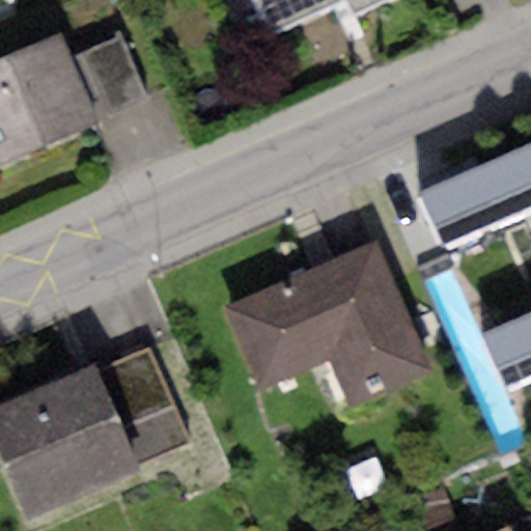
[(259,0),(278,35),(348,1),(357,18),(393,0),(259,0)]
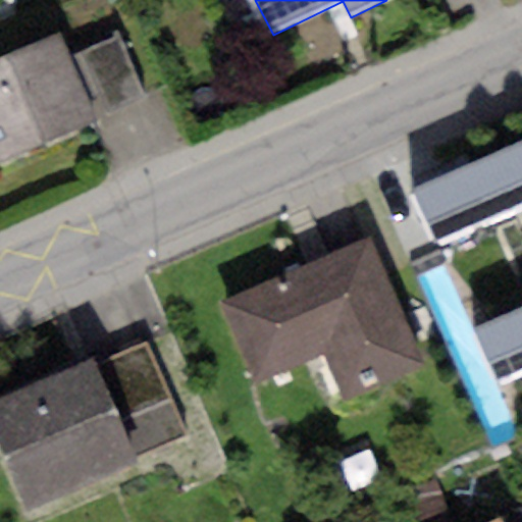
[(60,35),(0,59),(0,164),(98,124),(88,102),(69,57),(60,35)]
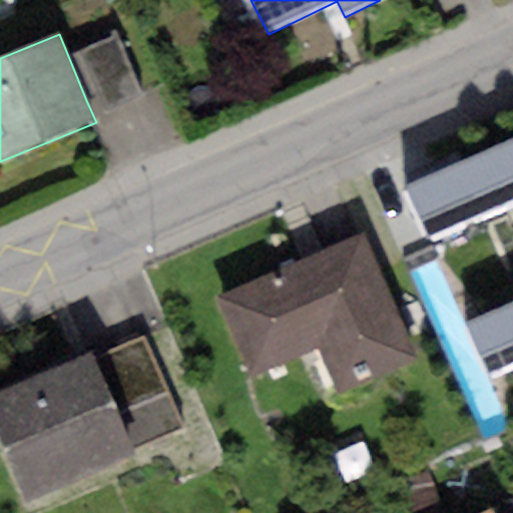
[(116,37),(68,56),(86,100),(98,95),(104,111),(141,96),(116,37)]
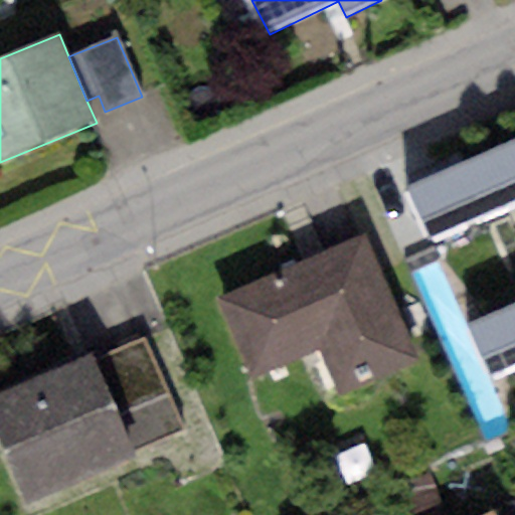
[(514,140),(407,185),(433,244),(514,209),(514,140)]
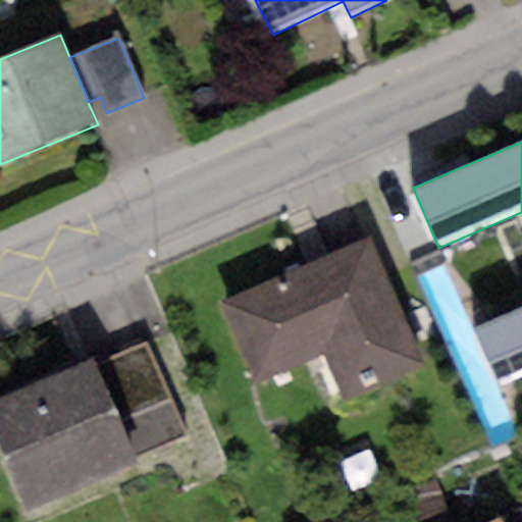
[(373,246),(223,306),(255,385),(325,357),(342,399),(422,367),(373,246)]
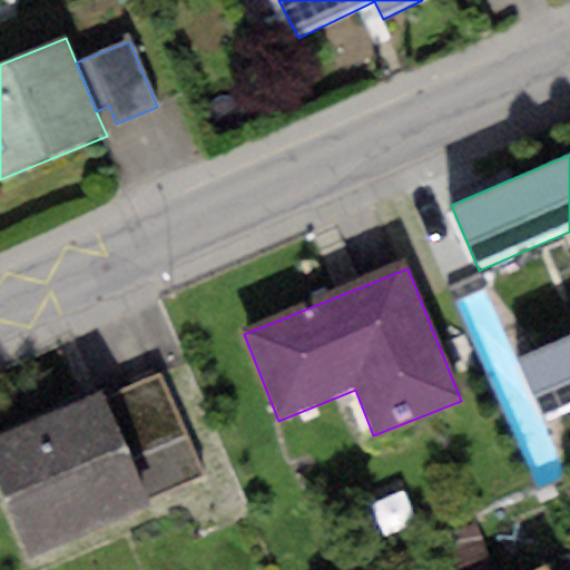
[(569,336),(519,359),(544,416),(569,404),(569,336)]
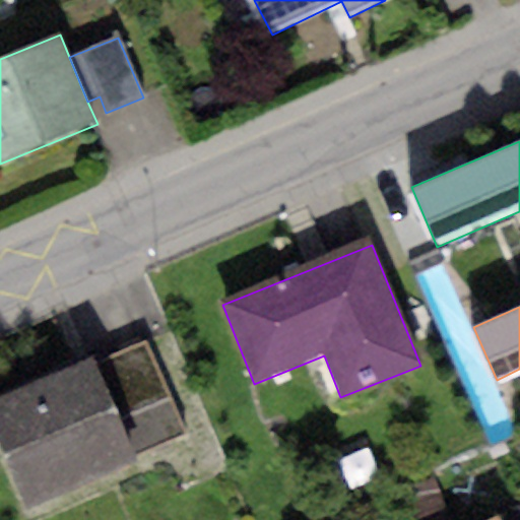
[(145,343),(95,365),(136,458),(186,436),(145,343)]
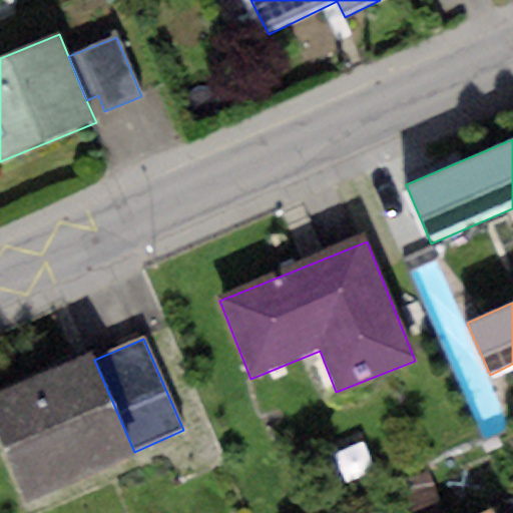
[(92,354),(0,392),(0,433),(27,497),(134,452),(94,360),(92,354)]
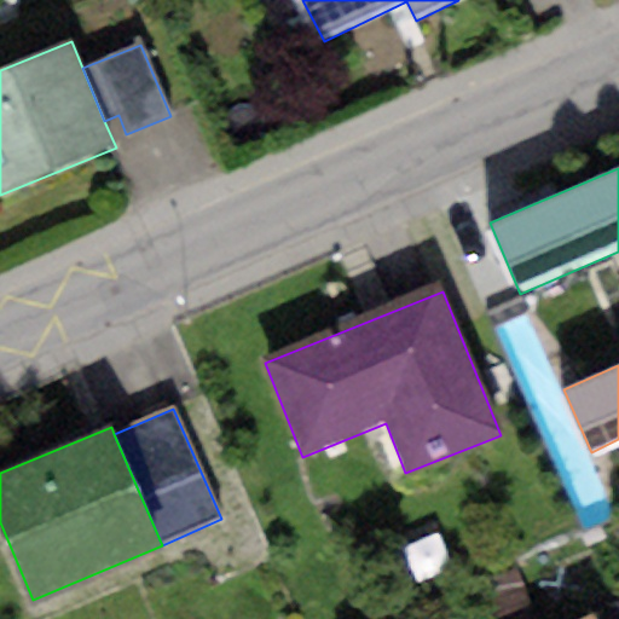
[(512,567),(476,580),(490,618),(499,618),(527,609),(512,567)]
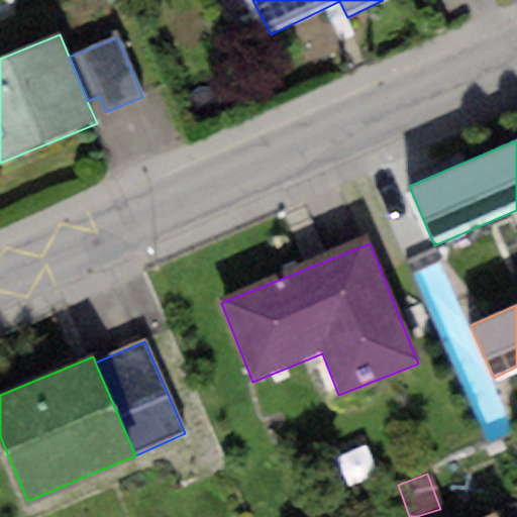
All buildings are outlined.
